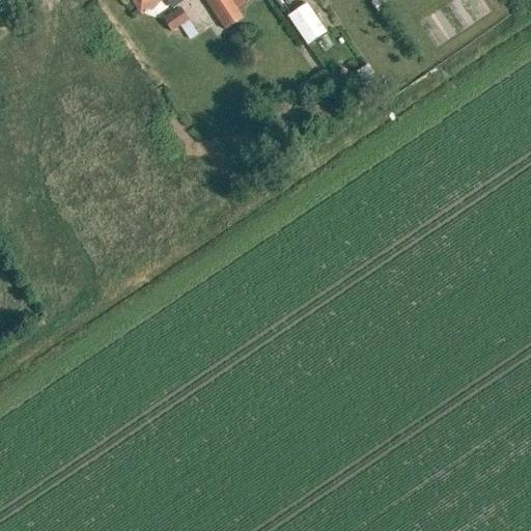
[(132,0),(140,12),(158,0),(167,0),(173,9),(187,0),(132,0)]
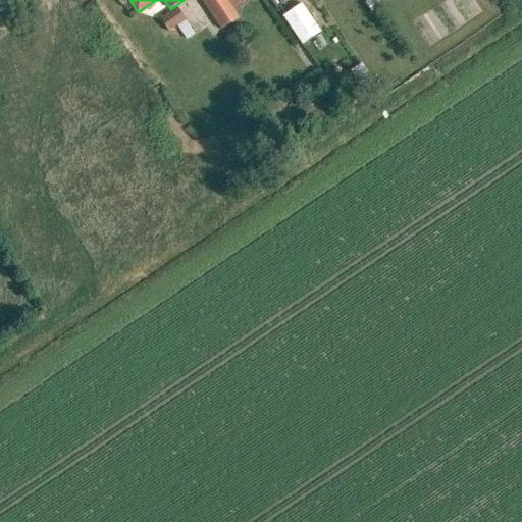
[(201,0),(220,29),(239,16),(227,0),(201,0)]
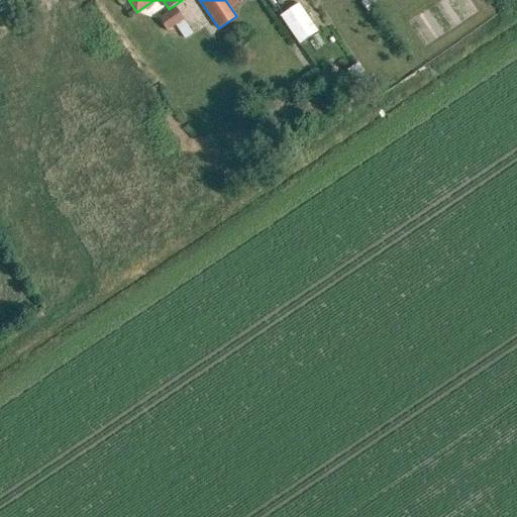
[(374,0),(365,0),(360,3),(368,13),(378,7),(374,0)]
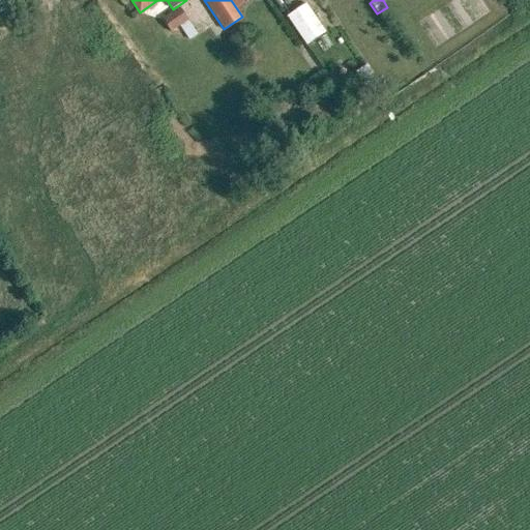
[(305,46),(326,32),(306,3),(286,17),(305,46)]
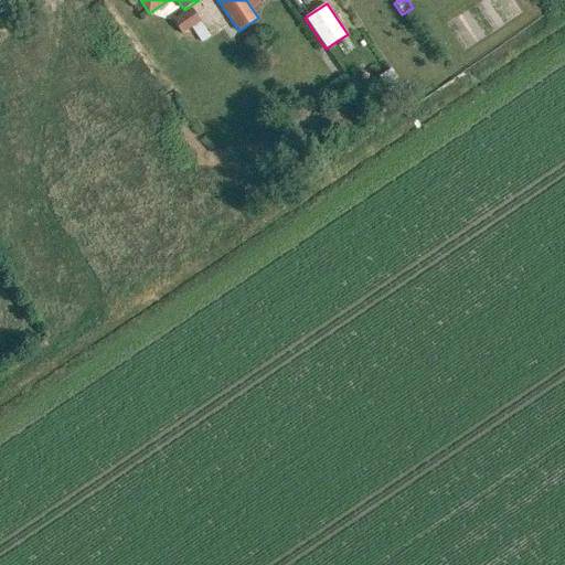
[(190,9),(171,22),(181,36),(200,23),(190,9)]
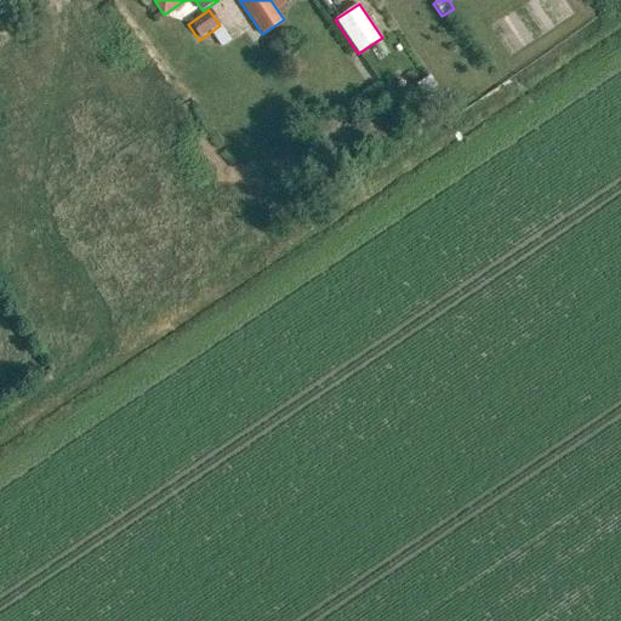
[(431,106),(443,97),(429,75),(417,83),(431,106)]
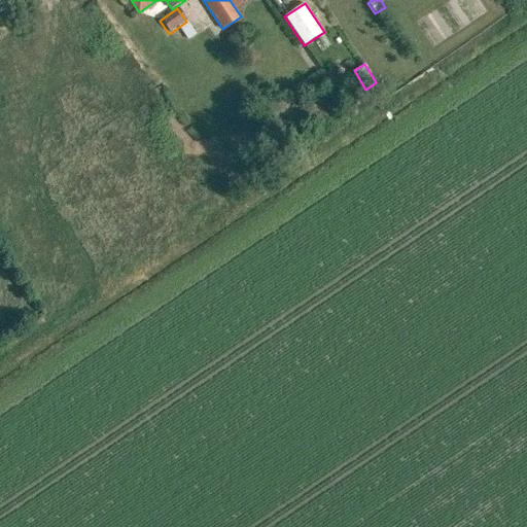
All buildings are outlined.
